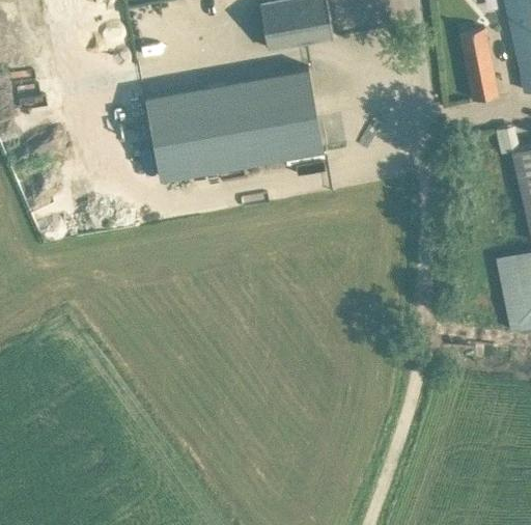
[(268,53),(333,42),(325,0),(305,0),(259,8),(268,53)]
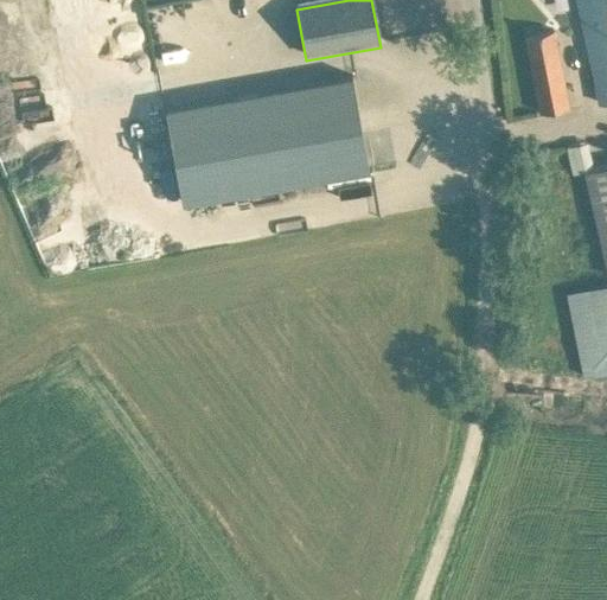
[(606,0),(582,0),(577,1),(600,109),(606,107),(606,0)]
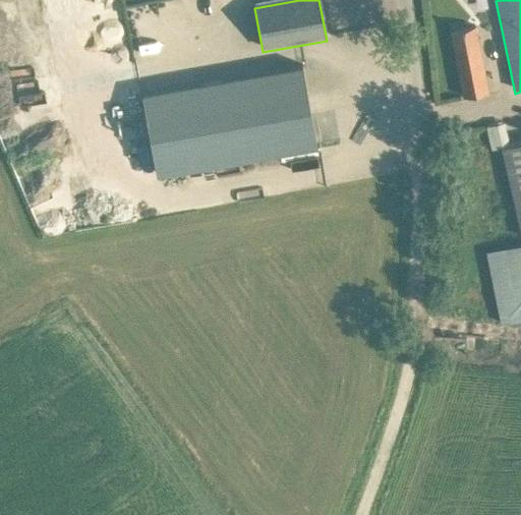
[(450,36),(463,102),(487,97),(475,31),(450,36)]
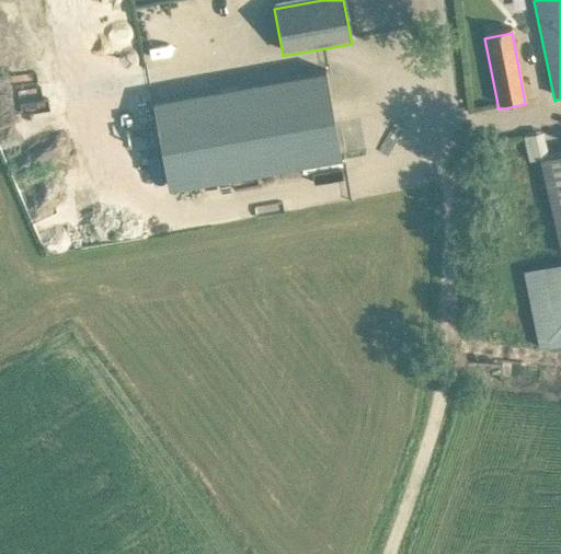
[(341,162),(325,74),(152,105),(169,193),(341,162)]
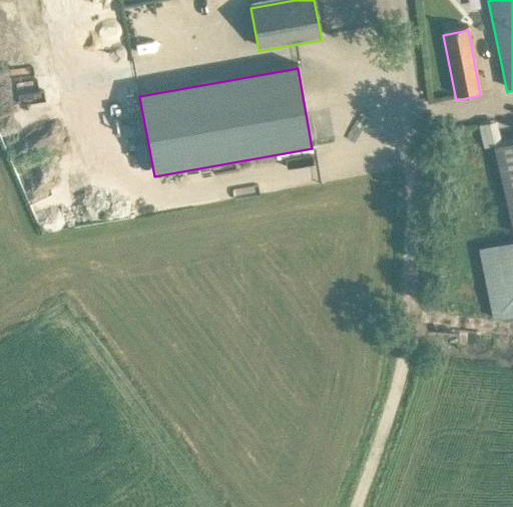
[(496,125),(490,127),(479,129),(485,152),(494,150),(512,232),(512,145),(502,148),(496,125)]
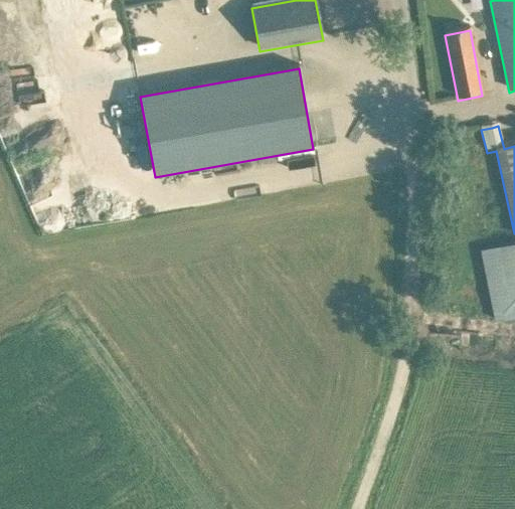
[(494,324),(514,320),(514,244),(481,253),(494,324)]
